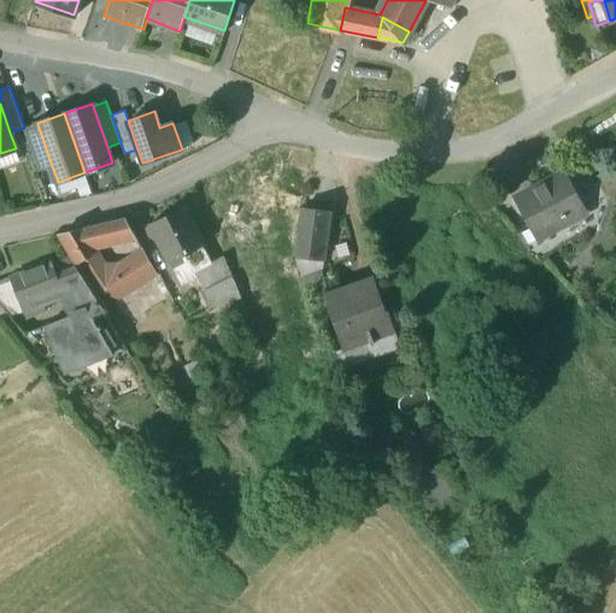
[(37,124),(24,129),(39,170),(52,166),(37,124)]
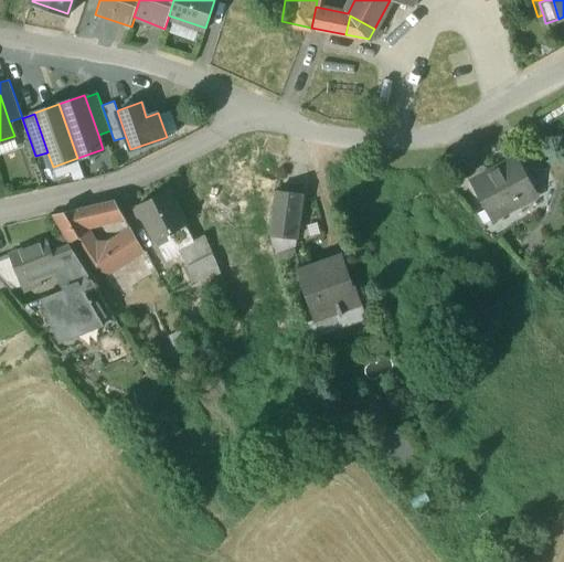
[(517,158),(476,180),(495,216),(535,194),(533,189),(534,189),(536,181),(533,176),(527,173),(525,175),(517,158)]
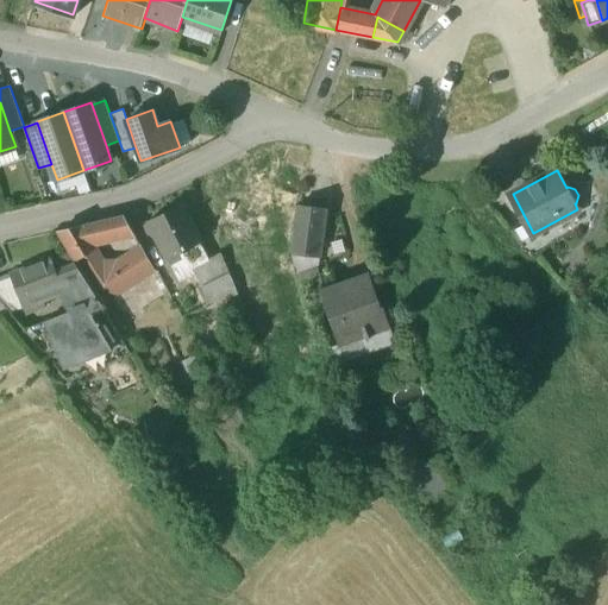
[(182,203),(148,221),(167,259),(167,258),(170,265),(181,259),(177,253),(182,251),(192,269),(208,260),(208,259),(200,243),(201,241),(182,203)]
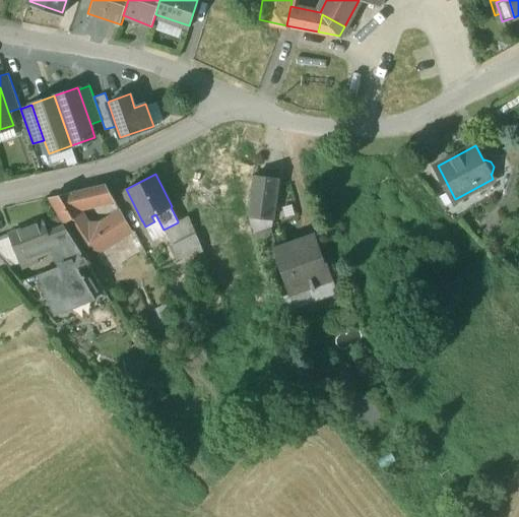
[(277,178),(255,175),(250,215),(272,218),(277,178)]
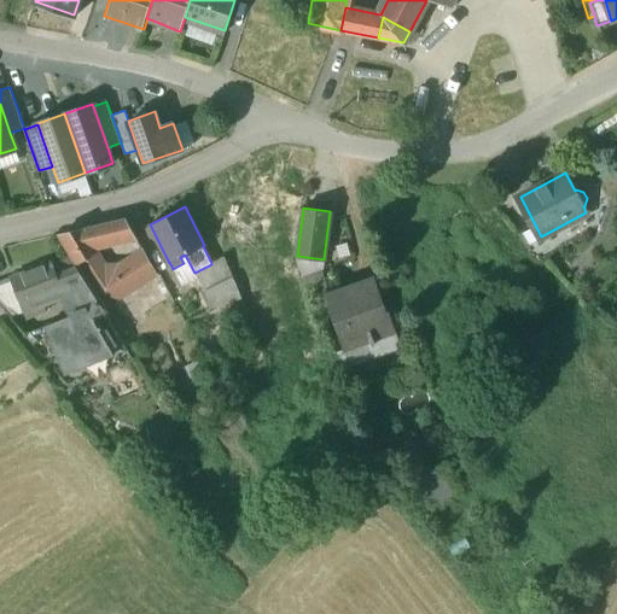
[(126,218),(82,229),(93,246),(135,237),(126,218)]
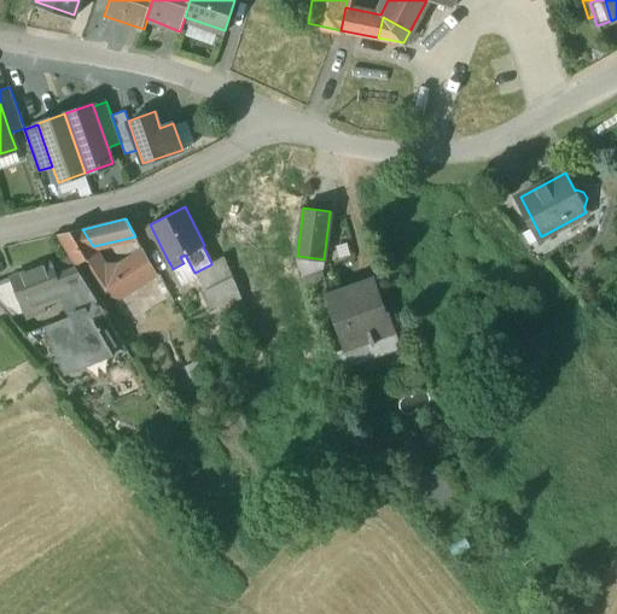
[(82,229),(59,234),(60,235),(76,264),(76,263),(97,251),(93,246),(82,229)]
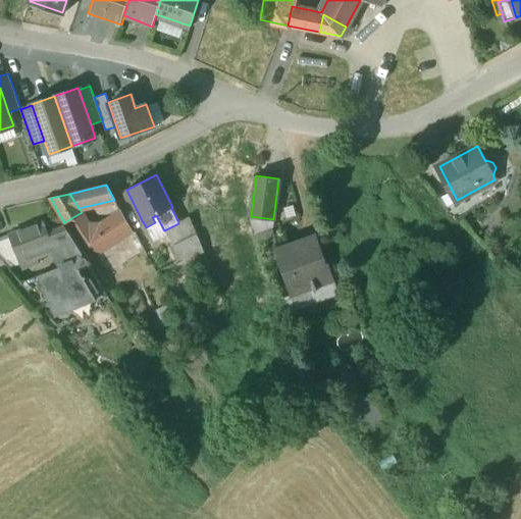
[(82,212),(64,222),(88,258),(132,230),(120,211),(99,224),(99,245),(87,245),(87,224),(88,221),(82,212)]
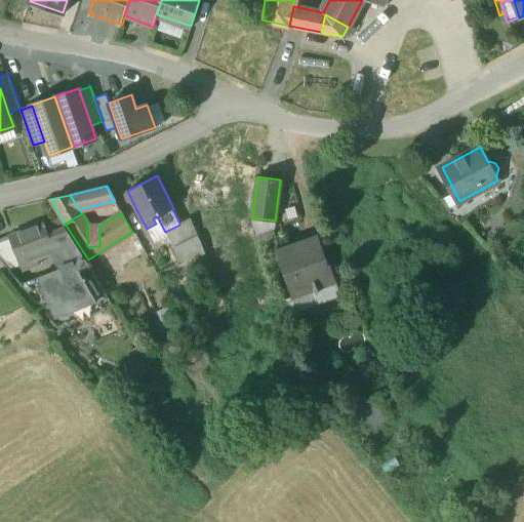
[(57,216),(43,223),(47,233),(65,227),(57,216)]
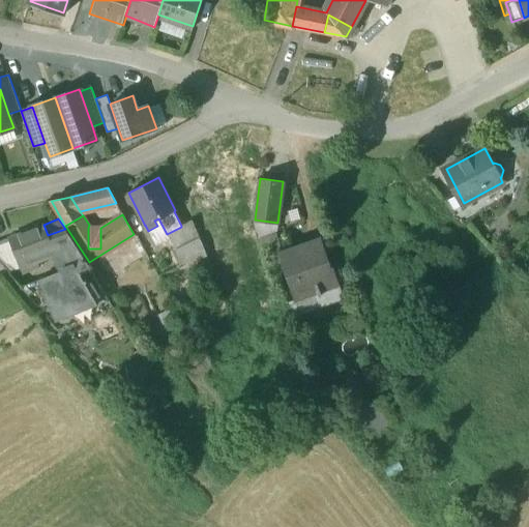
[(181,227),(167,234),(175,250),(199,237),(192,220),(181,226),(181,227)]
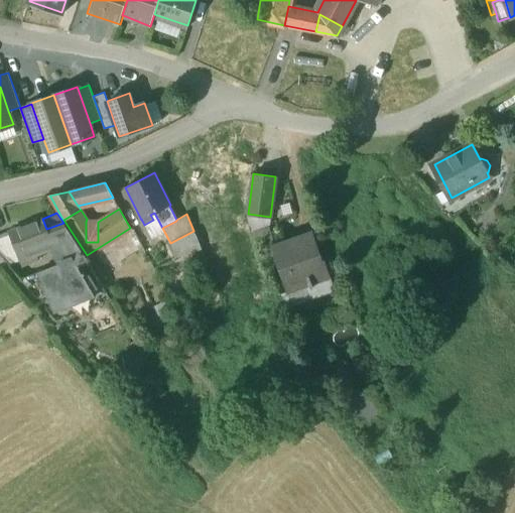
[(88,261),(63,223),(46,229),(42,219),(10,231),(21,260),(22,260),(24,265),(39,260),(36,254),(51,249),(57,264),(60,271),(76,265),(88,261)]
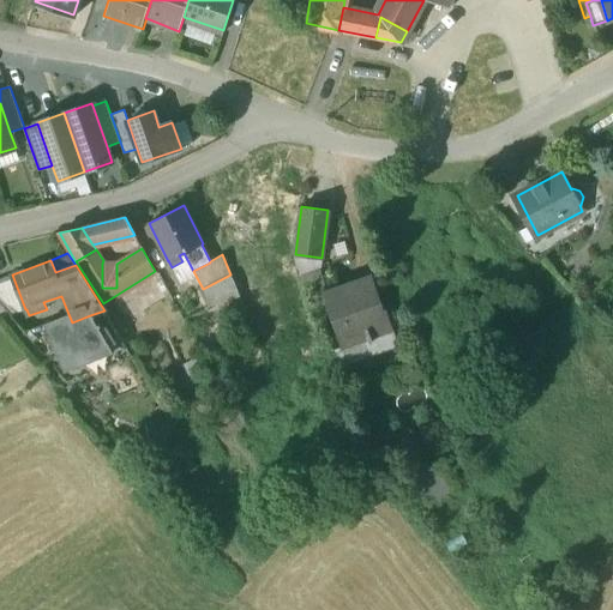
[(102,264),(102,288),(116,288),(116,264),(102,264)]
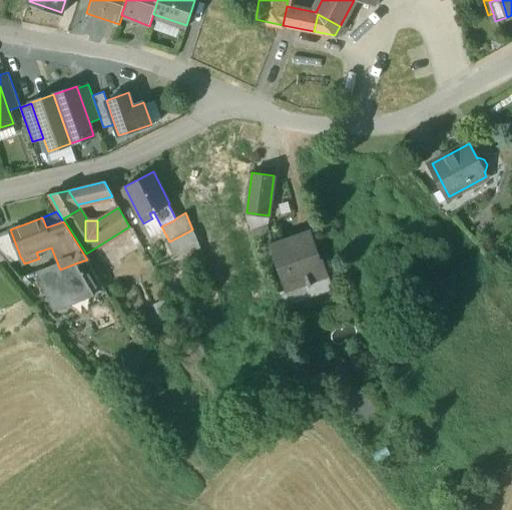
[(192,229),(169,241),(174,252),(197,240),(193,229),(192,229)]
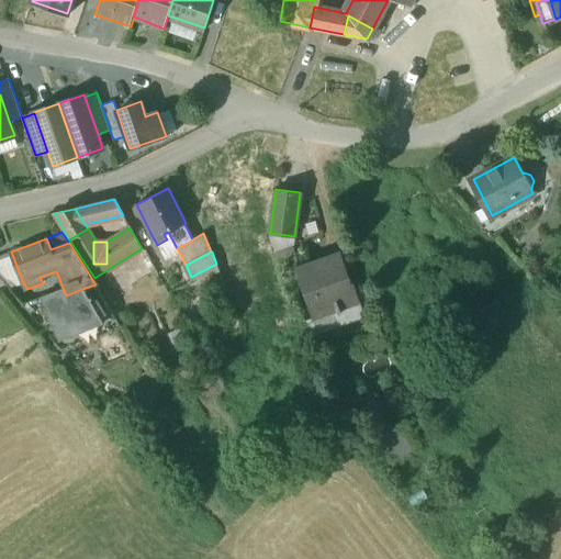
[(340,252),(295,268),(312,319),(360,302),(354,283),(351,283),(340,252)]
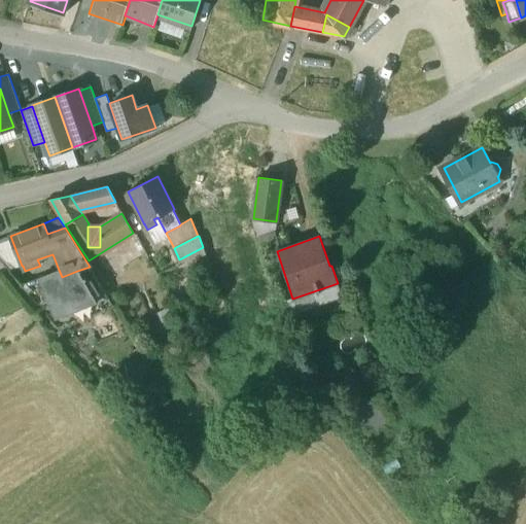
[(6,239),(0,241),(0,260),(8,270),(18,267),(6,239)]
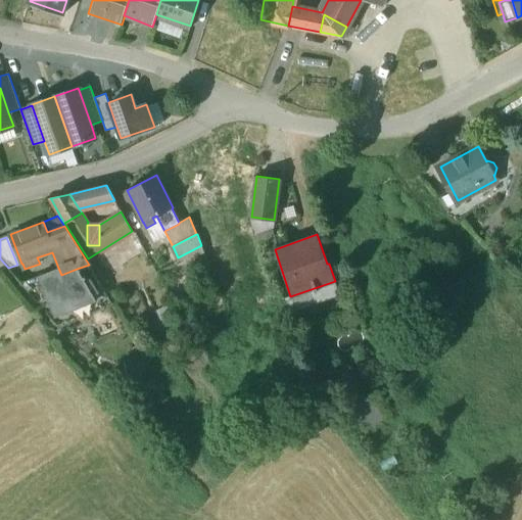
[(58,268),(38,276),(44,293),(47,299),(52,297),(59,316),(70,312),(69,308),(94,298),(77,269),(61,275),(58,268)]
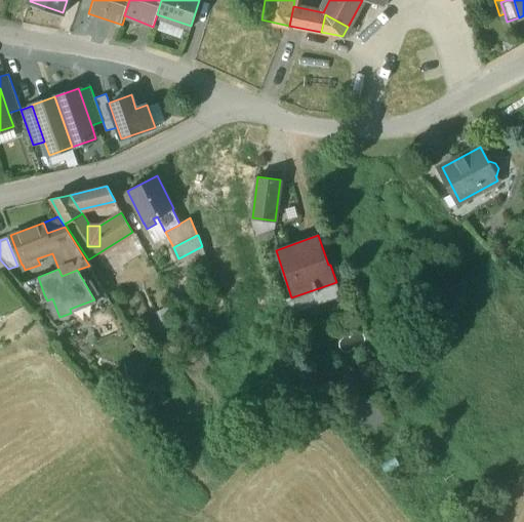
[(38,277),(21,284),(36,302),(44,294),(38,277)]
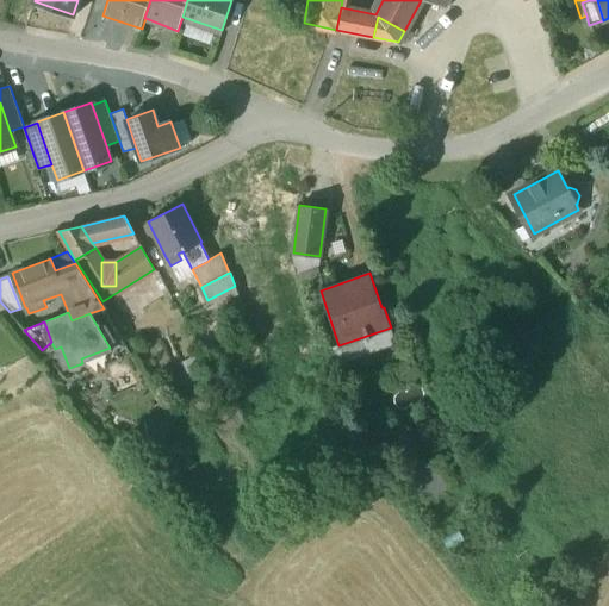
[(443,458),(415,474),(427,495),(455,480),(443,458)]
